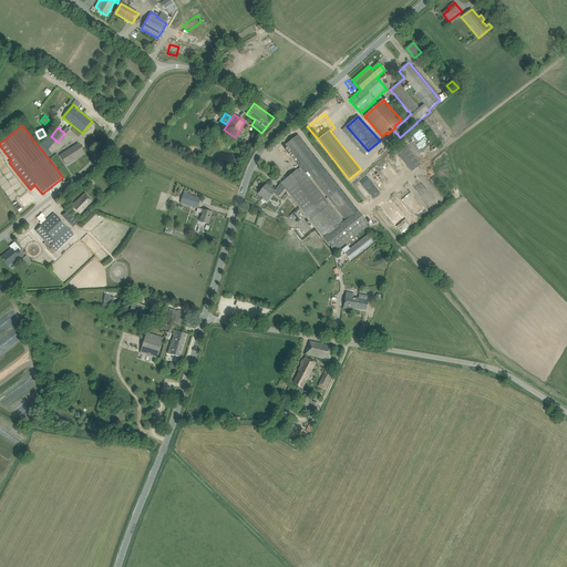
[(277,197),(285,187),(336,251),(369,225),(298,135),(286,144),(298,160),(295,162),(300,168),(280,183),(275,191),(266,184),(260,192),(259,193),(258,194),(264,198),(263,198),(267,202),(274,194),(277,197)]
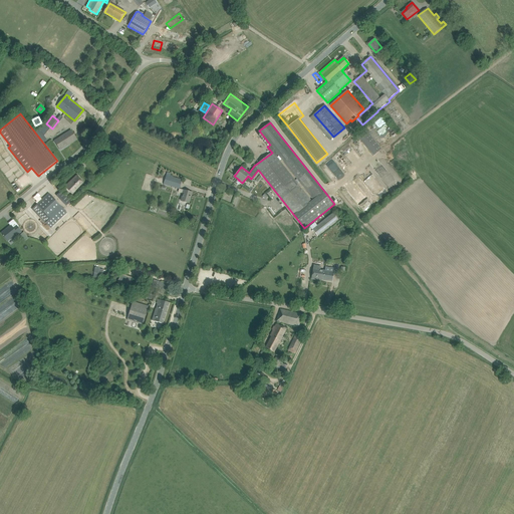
[(54,142),(57,146),(60,150),(76,140),(71,131),(54,142)]
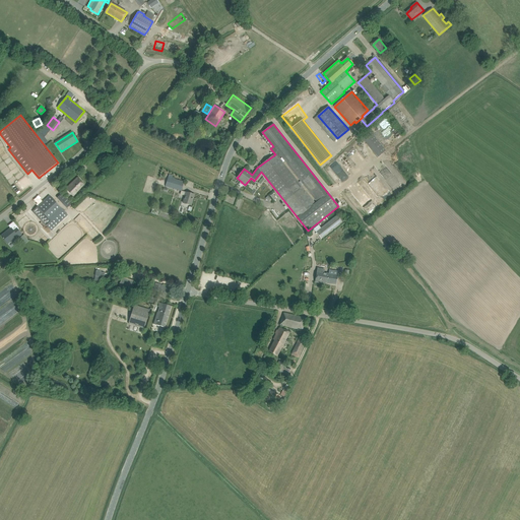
[(371,132),(362,139),(375,156),(384,149),(371,132)]
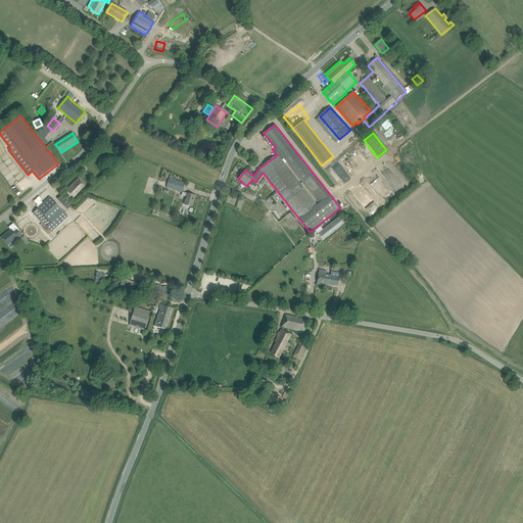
[(349,165),(343,156),(338,160),(349,176),(355,172),(350,164),(349,165)]
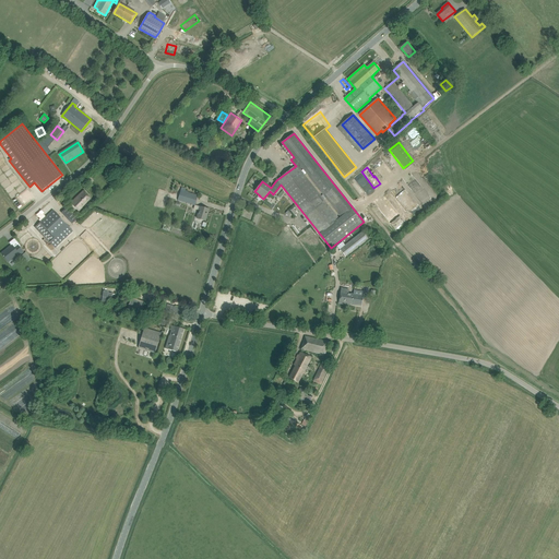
[(193,209),(199,211),(197,218),(205,221),(207,214),(206,213),(207,210),(202,207),(195,205),(198,195),(185,192),(186,189),(181,188),(177,200),(194,205),(193,209)]
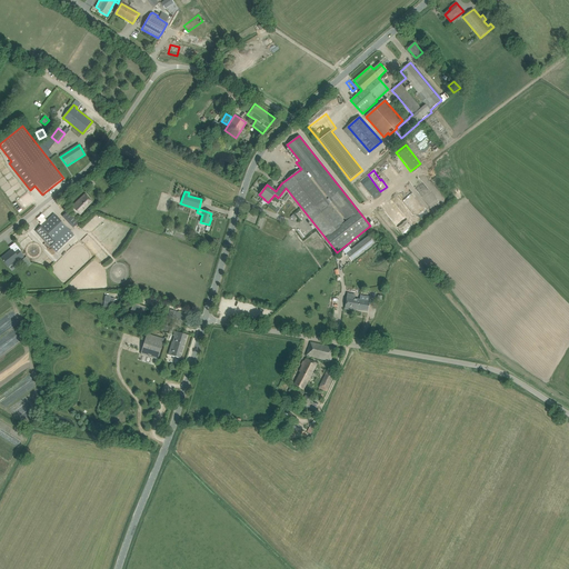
[(86,195),(72,207),(80,216),(85,211),(83,211),(93,202),(86,195)]
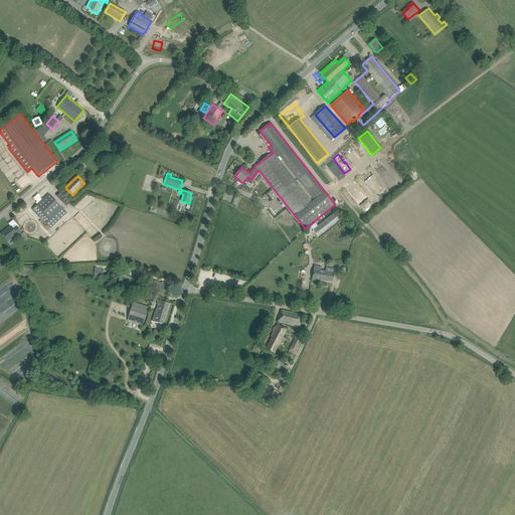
[(384,191),(375,182),(367,189),(376,198),(384,191)]
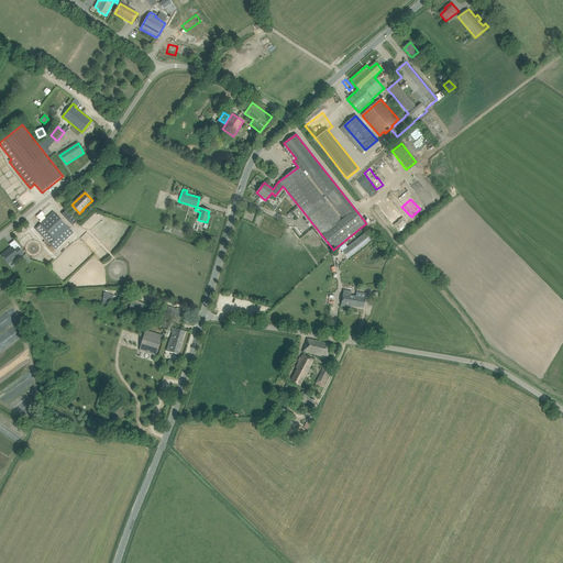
[(62,214),(73,225),(77,221),(66,209),(62,214)]
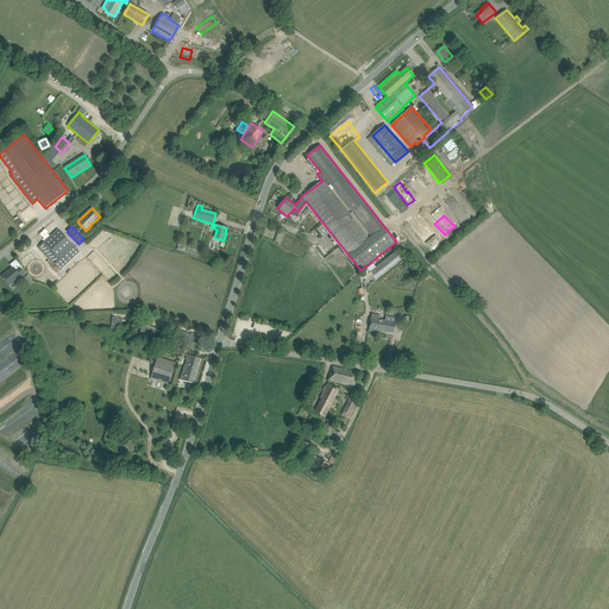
[(39,248),(43,252),(60,270),(80,252),(58,230),(44,243),(39,248)]
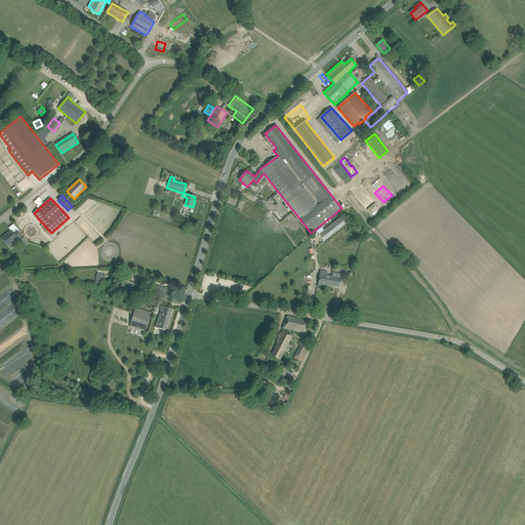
[(361,207),(368,215),(374,209),(367,201),(361,207)]
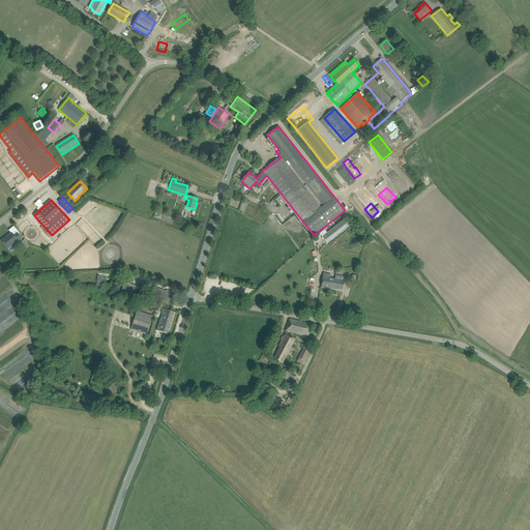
[(349,227),(344,219),(322,236),(327,243),(349,227)]
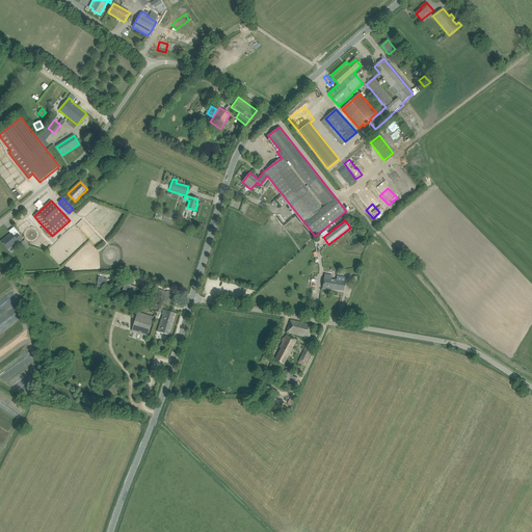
[(2,242),(5,246),(8,249),(19,241),(19,242),(22,240),(17,234),(14,237),(11,234),(7,237),(8,238),(2,242)]
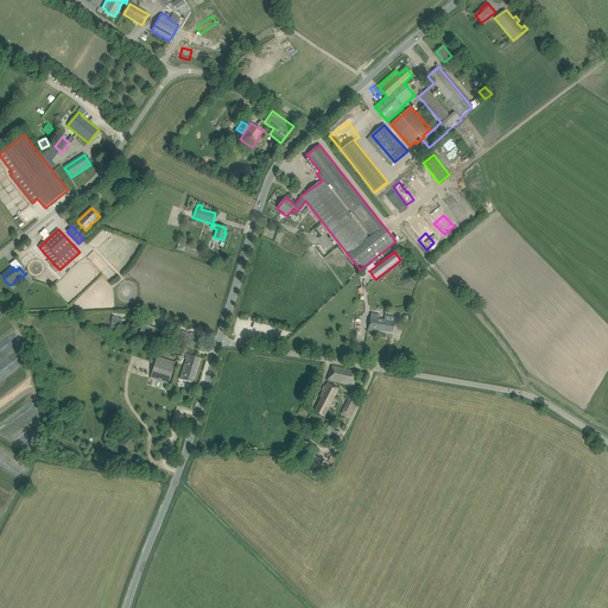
[(396,318),(390,317),(382,316),(382,320),(379,320),(380,316),(371,315),(368,330),(380,331),(393,333),(396,318)]
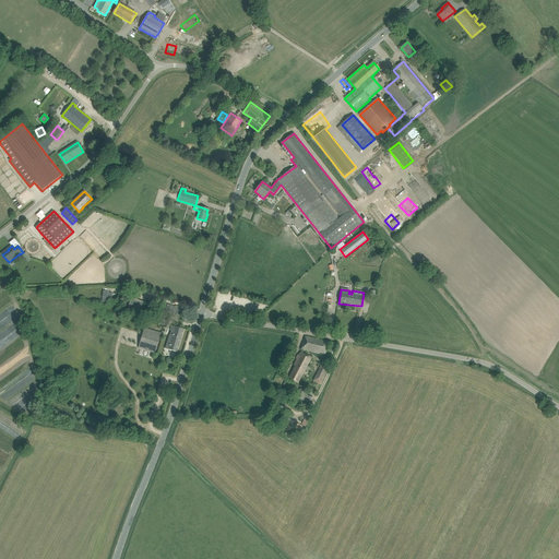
[(103,297),(102,305),(106,306),(107,298),(111,298),(113,294),(108,293),(108,292),(104,290),(103,297)]
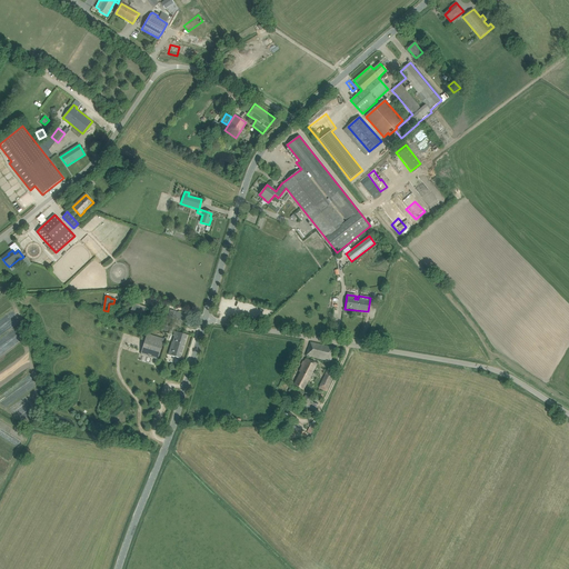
[(160,322),(158,329),(168,332),(170,326),(160,322)]
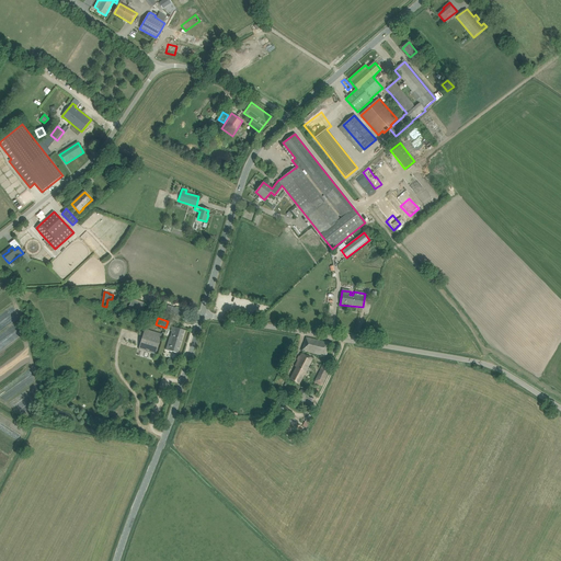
[(172,327),(171,332),(165,350),(178,354),(184,331),(172,327)]
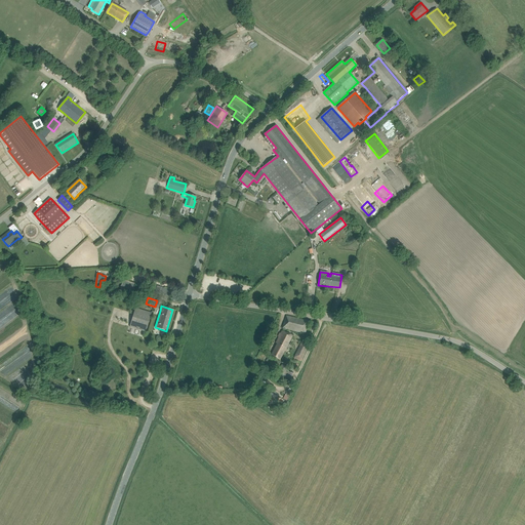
[(135,308),(130,327),(146,331),(151,313),(135,308)]
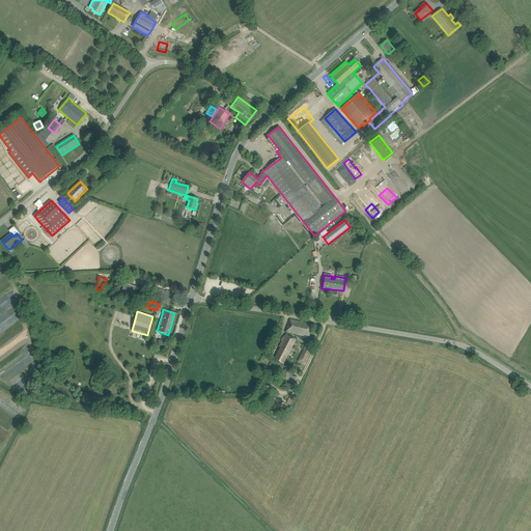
[(308,337),(311,325),(289,319),(285,332),(308,337)]
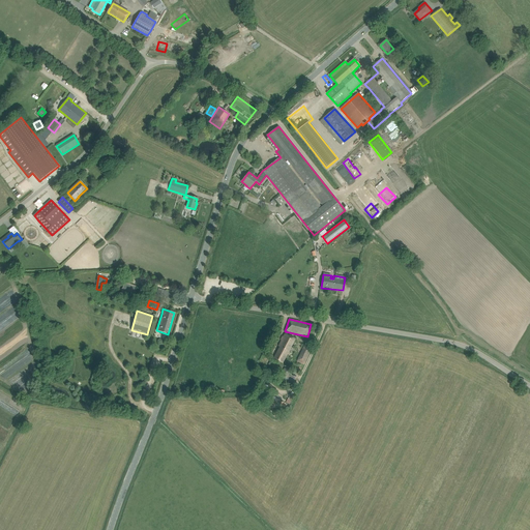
[(283,362),(289,350),(295,339),(286,334),(278,346),(281,347),(274,358),(283,362)]
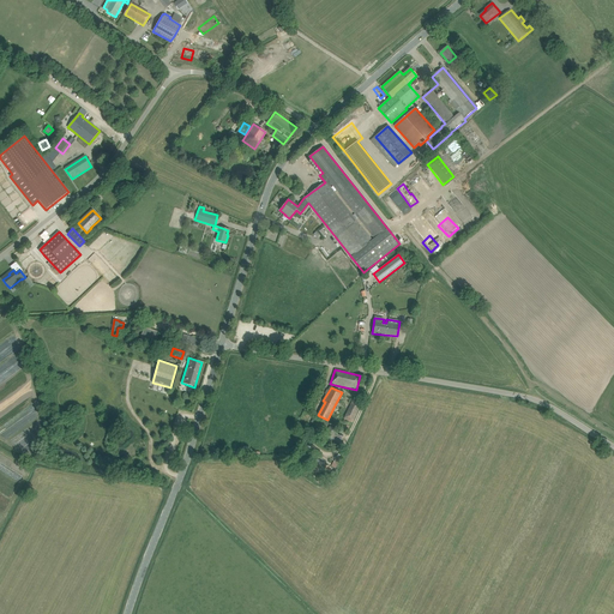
[(353,422),(362,402),(354,398),(344,419),(353,422)]
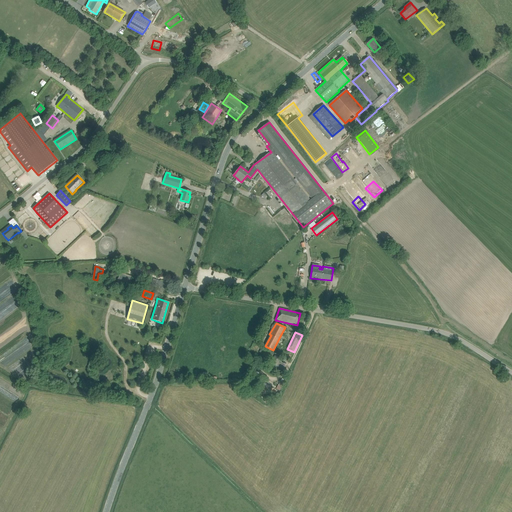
[(264,352),(262,355),(271,360),(273,357),(264,352)]
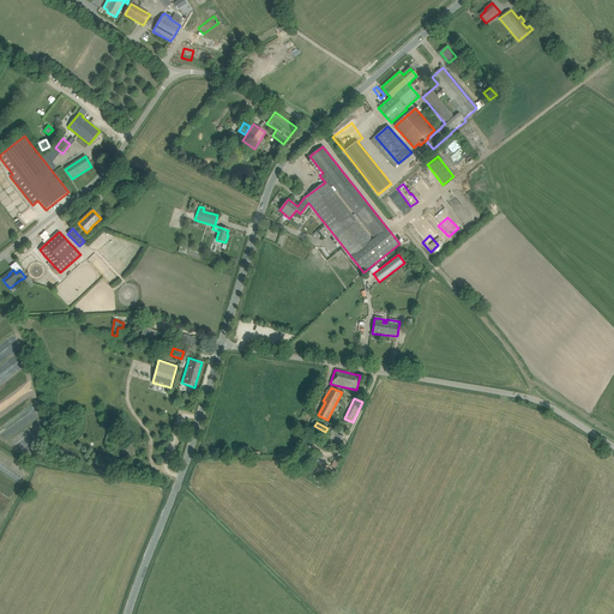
[(336,431),(330,427),(325,435),(339,444),(342,439),(333,434),(336,431)]
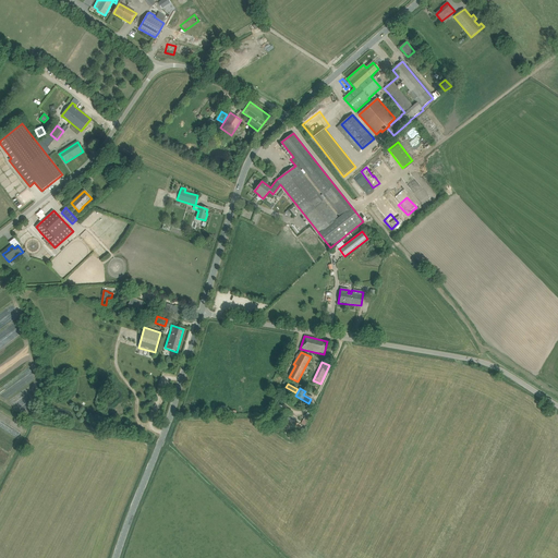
[(291,421),(288,419),(284,426),(291,429),(293,425),(293,424),(295,421),(292,420),(291,421)]
